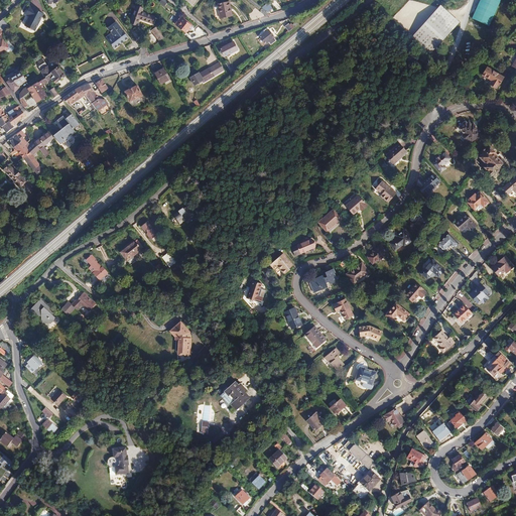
[(481,0),(474,19),(491,26),(501,0),(481,0)]
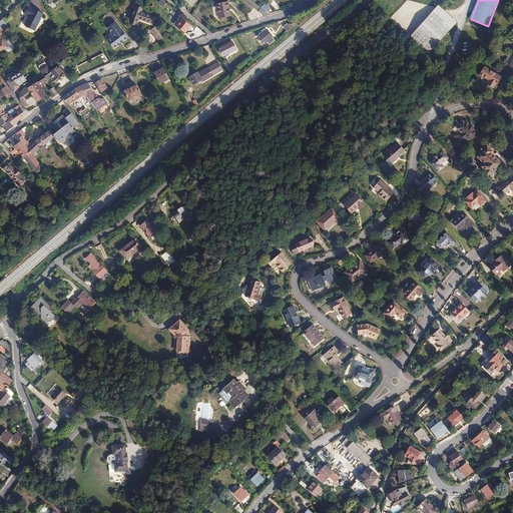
[(228,1),(217,3),(219,18),(231,16),(228,1)]
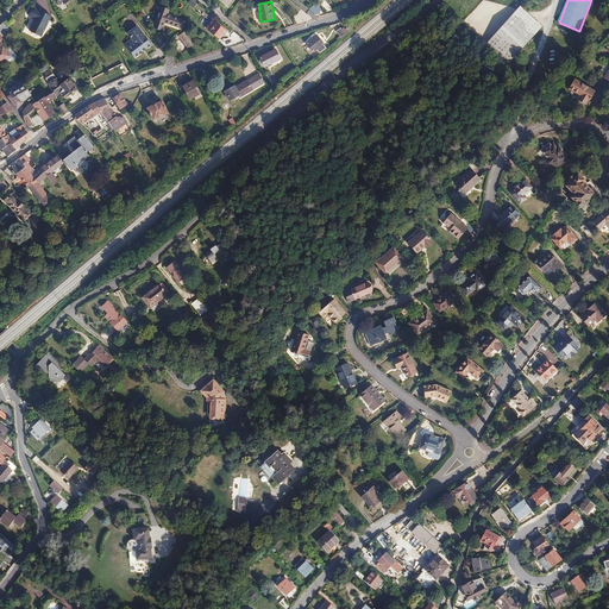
[(316,2),(311,8),(316,16),(322,8),(316,2)]
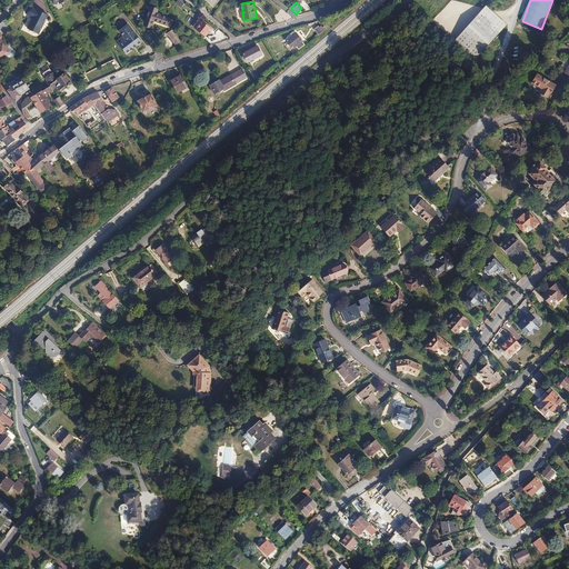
[(486,6),(451,45),(473,65),(507,23),(486,6)]
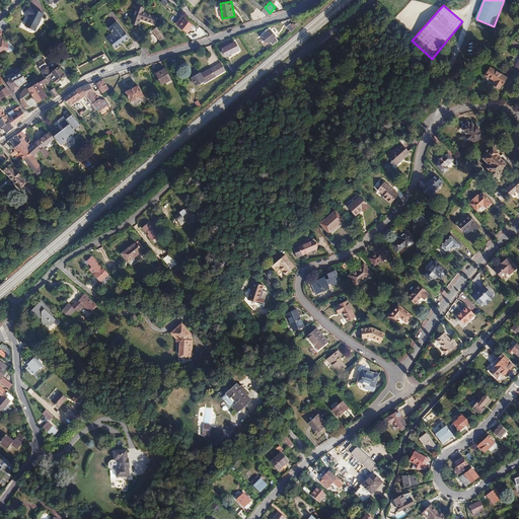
[(34,31),(44,13),(29,7),(25,14),(30,16),(25,26),(34,31)]
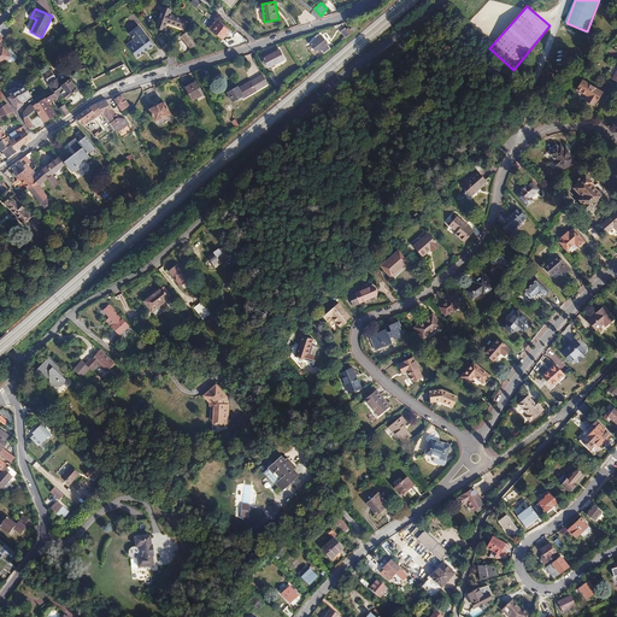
[(162,11),(157,25),(165,28),(166,23),(172,24),(183,28),(186,19),(170,15),(162,11)]
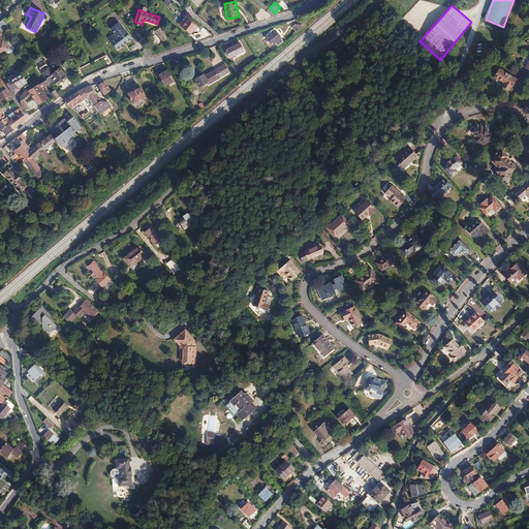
[(198,27),(196,26),(188,19),(187,20),(184,18),(183,20),(179,25),(191,34),(193,30),(195,32),(195,30),(197,31),(198,30),(197,28),(198,27)]
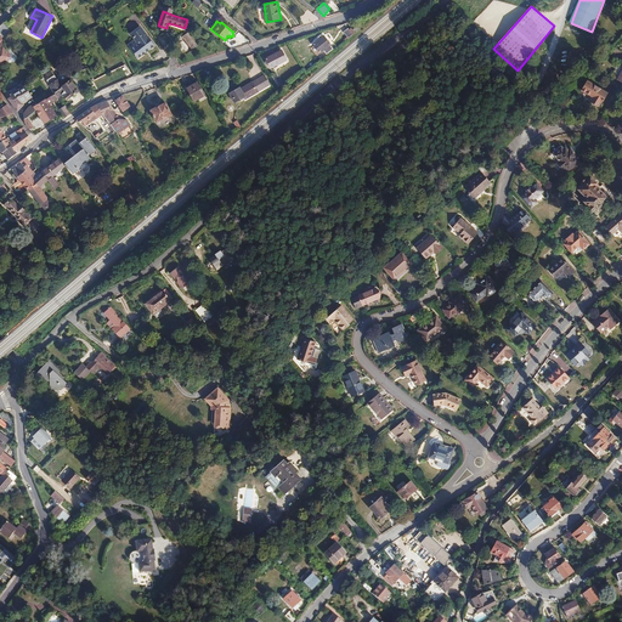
[(0,63),(1,66),(6,61),(6,60),(7,54),(3,46),(4,39),(12,33),(4,22),(0,26),(0,63)]
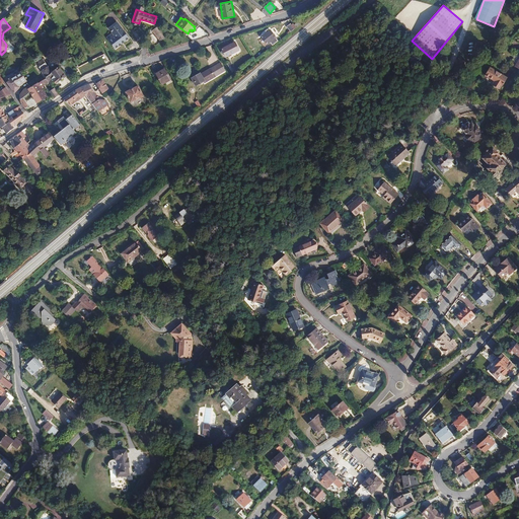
[(477,20),(475,26),(486,30),(488,24),(477,20)]
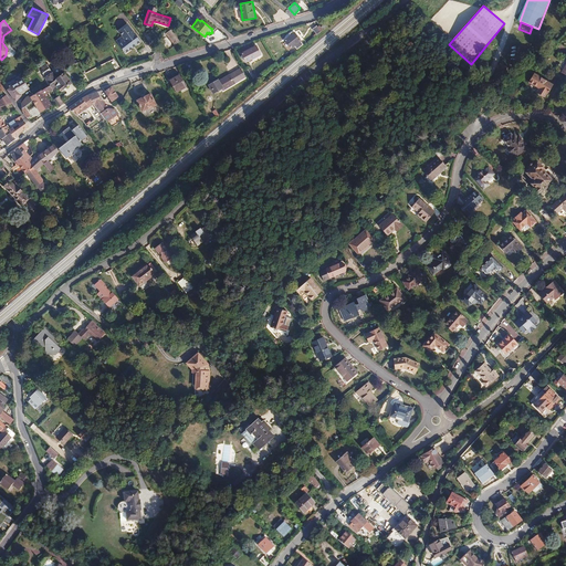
[(142,42),(128,25),(119,32),(125,40),(118,44),(126,54),(134,48),(142,42)]
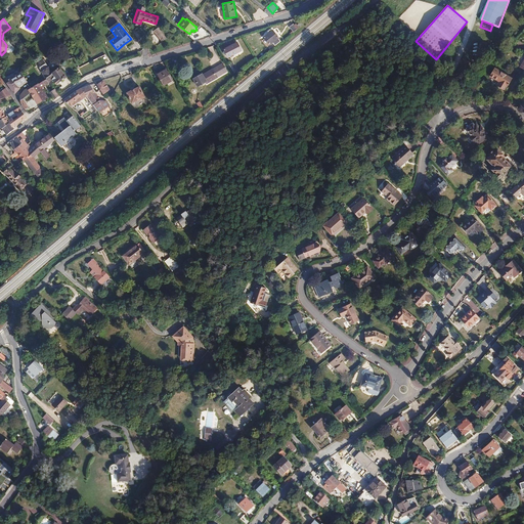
[(293,33),(299,28),(296,25),(294,26),(293,24),(289,28),(293,33)]
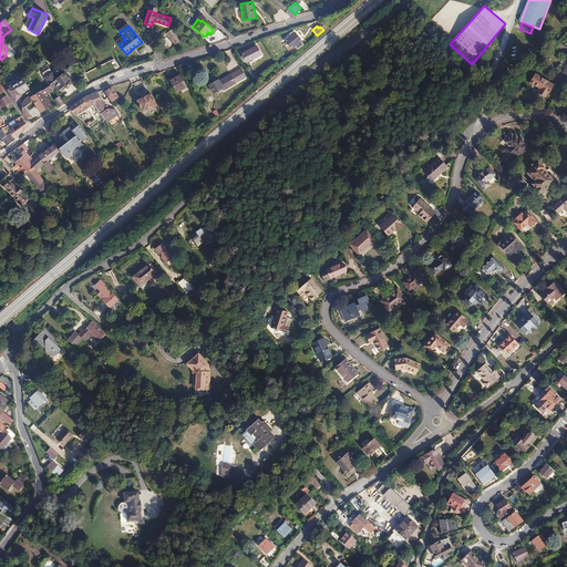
[(166,34),(174,44),(179,41),(172,30),(166,34)]
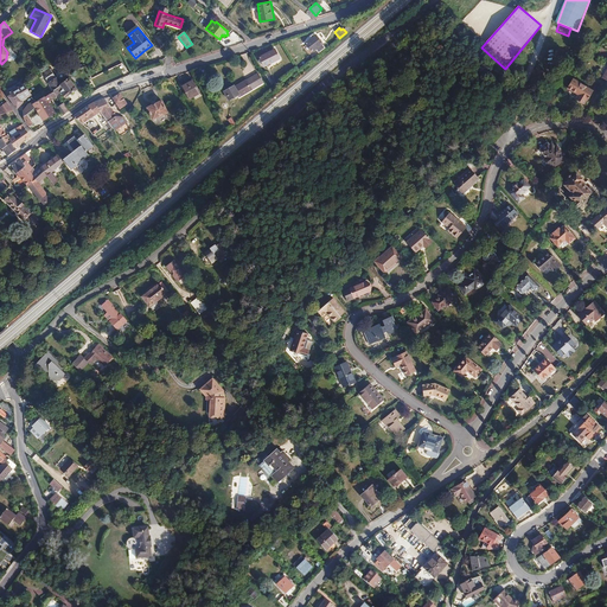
[(319,55),(325,49),(315,36),(314,37),(313,36),(312,36),(310,37),(310,38),(311,39),(305,44),(312,52),(315,50),(319,55)]
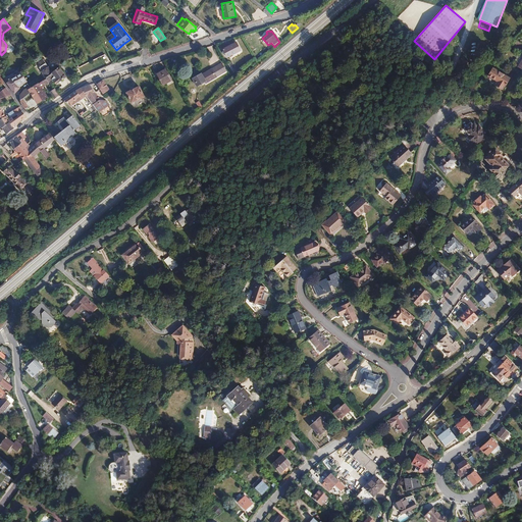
[(9,41),(7,42),(8,44),(9,47),(8,50),(5,51),(7,53),(10,51),(12,51),(13,50),(14,49),(14,48),(14,47),(13,46),(13,45),(11,44),(9,41)]
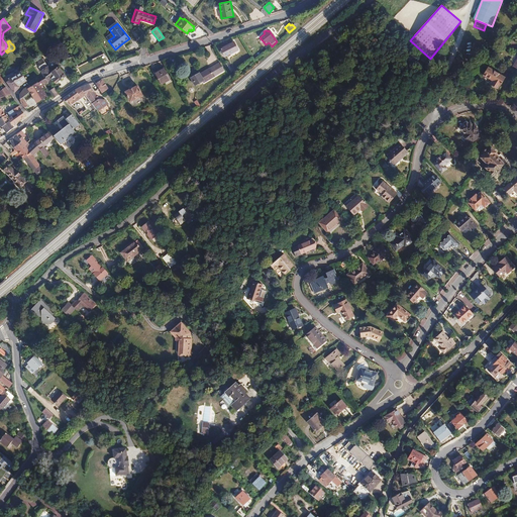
[(220,49),(221,52),(222,55),(224,58),(237,50),(233,42),(220,49)]
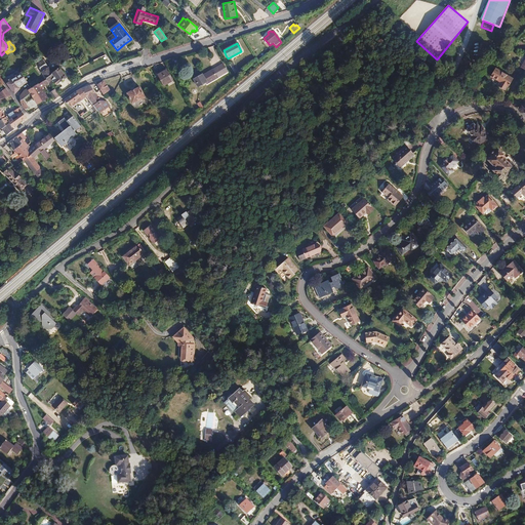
[(175,58),(171,59),(175,68),(179,66),(175,58)]
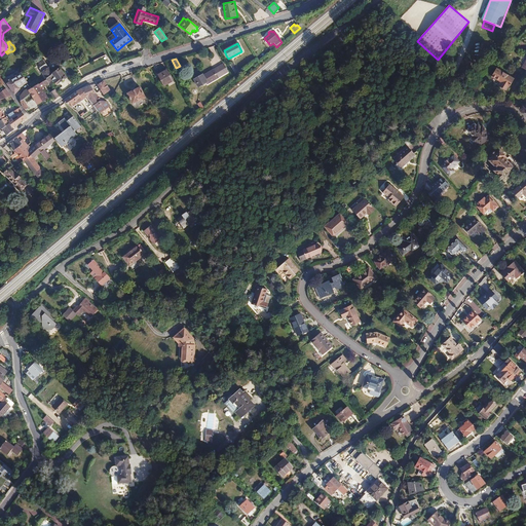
[(43,60),(38,63),(41,67),(39,68),(42,71),(41,72),(46,79),(49,83),(52,79),(57,85),(63,80),(67,78),(60,68),(52,73),(43,60)]
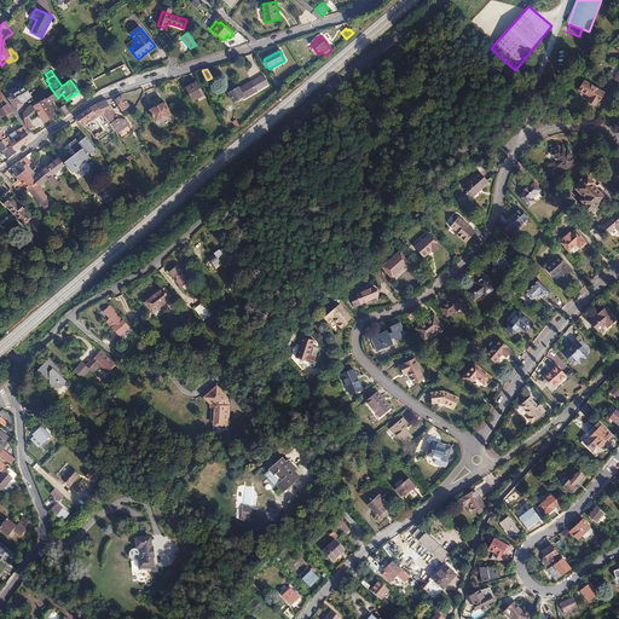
[(237,88),(227,94),(230,99),(227,99),(231,104),(242,97),(243,99),(255,92),(267,85),(262,75),(250,82),(237,90),(237,88)]
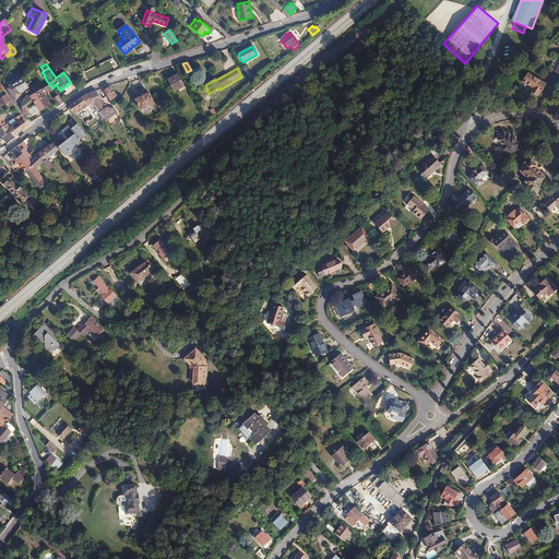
[(242,70),(249,79),(252,76),(247,68),(242,70)]
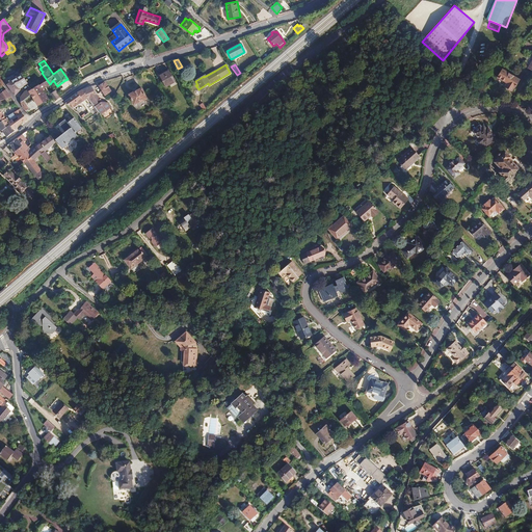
[(18,71),(3,80),(4,81),(6,84),(10,82),(9,80),(20,74),(18,71)]
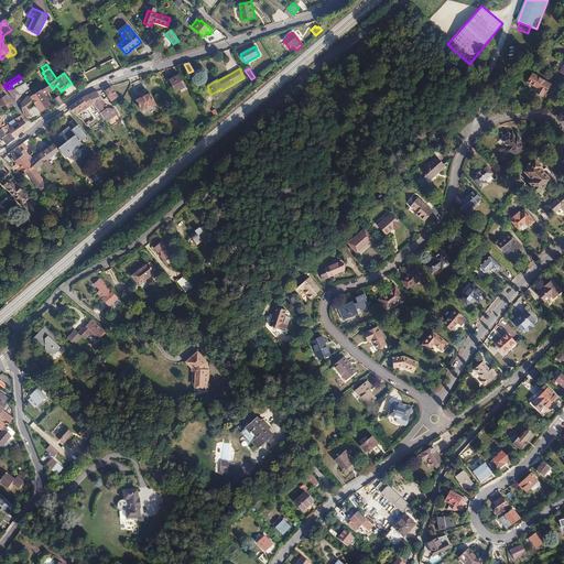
[(179,75),(167,80),(174,93),(185,86),(179,75)]
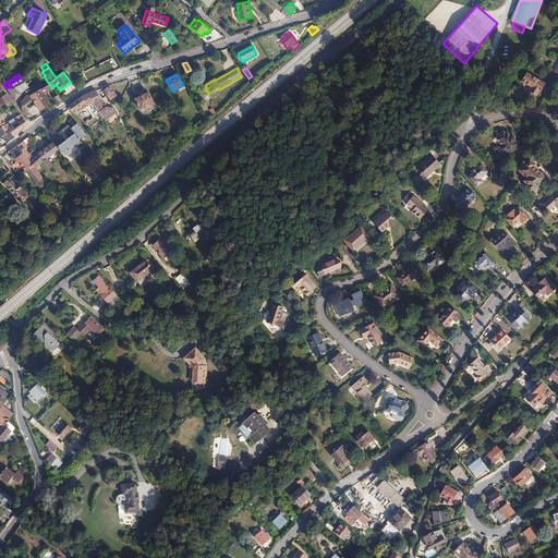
[(545,85),(526,74),(521,83),(532,89),(530,93),(536,97),(538,94),(540,94),(545,85)]
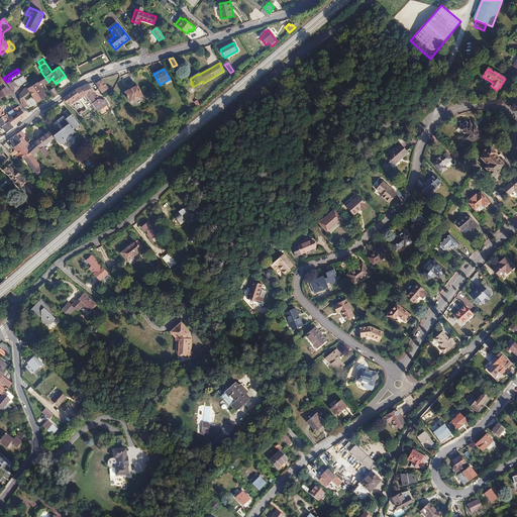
[(19,72),(9,78),(10,80),(6,82),(14,93),(19,87),(20,85),(26,81),(27,81),(21,71),(19,72)]
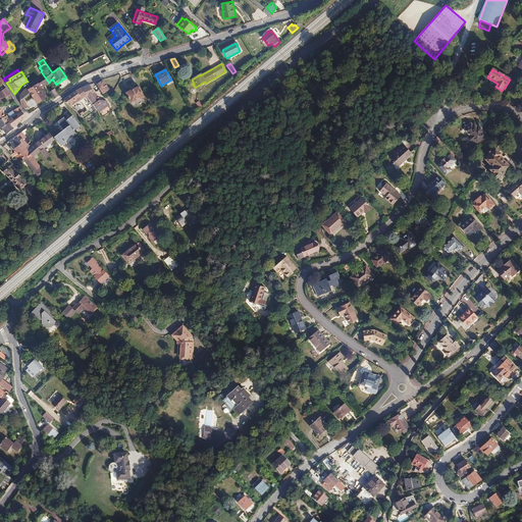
[(31,93),(37,103),(42,100),(47,97),(41,88),(45,85),(43,82),(43,81),(39,84),(39,83),(32,88),(30,86),(23,90),(19,95),(20,103),(25,109),(30,107),(23,98),(31,93)]
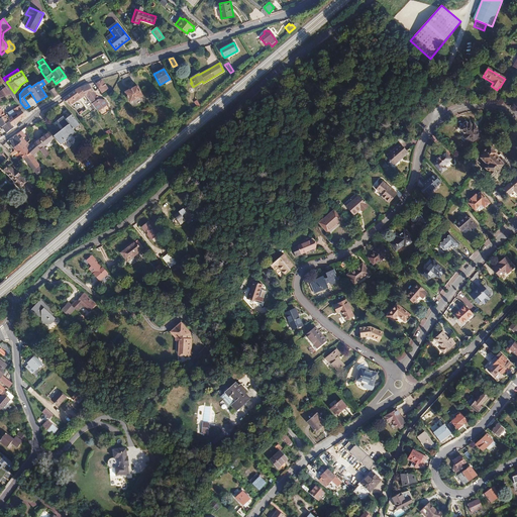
[(101,81),(96,85),(99,90),(101,93),(106,89),(101,81)]
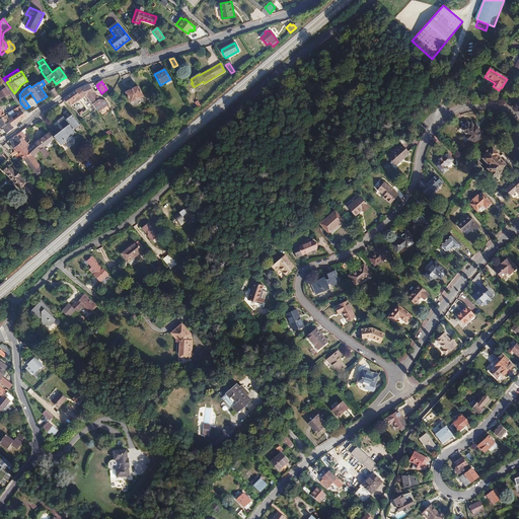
[(85,86),(80,87),(86,95),(85,95),(86,97),(94,91),(89,84),(85,86)]
